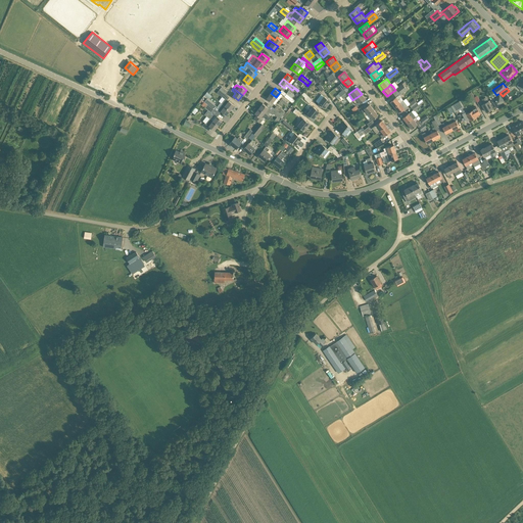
[(221,102),(231,110),(235,105),(229,101),(230,100),(224,96),(225,94),(220,89),(218,92),(223,96),(220,101),(221,102)]
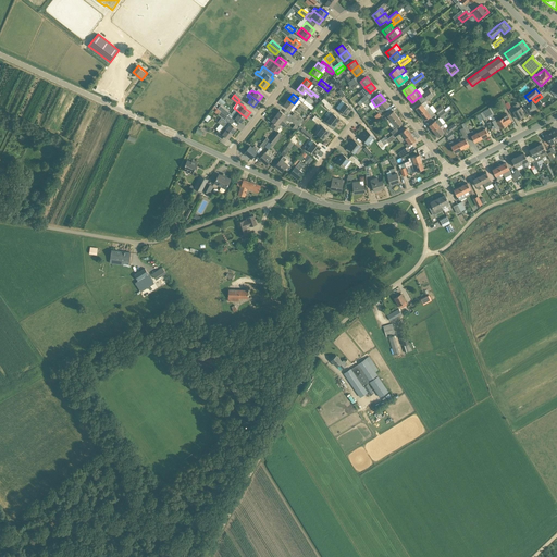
[(325,104),(330,110),(333,107),(324,98),(322,100),(325,103),(325,104)]
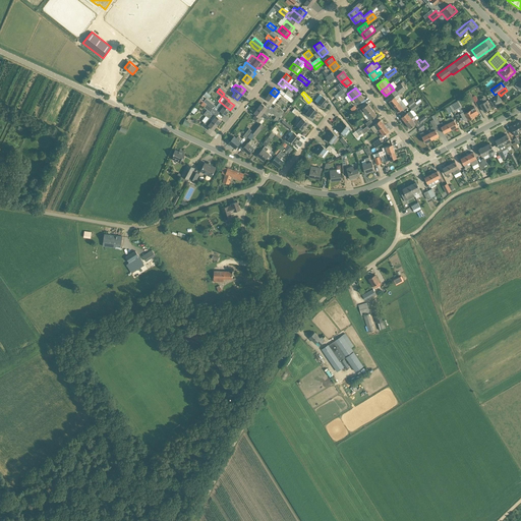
[(275,97),(270,93),(266,98),(271,102),(275,97)]
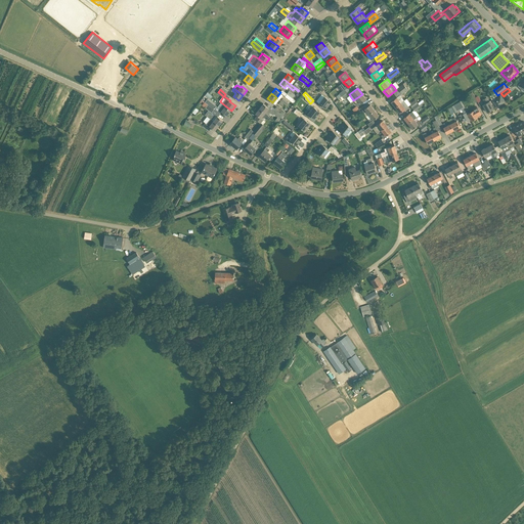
[(342,96),(339,93),(335,97),(333,99),(335,101),(340,97),(342,96)]
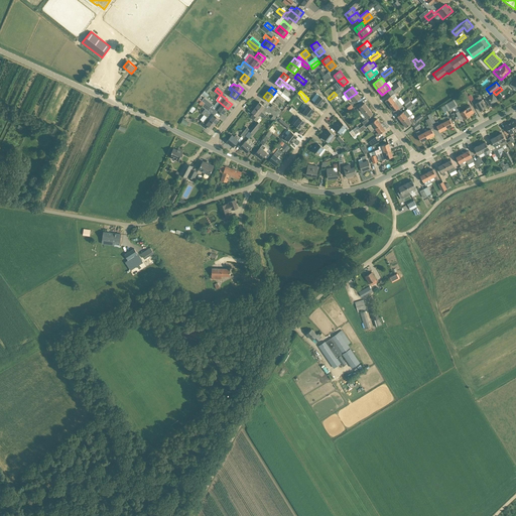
[(462,93),(467,102),(470,100),(468,96),(467,94),(466,94),(465,92),(462,93)]
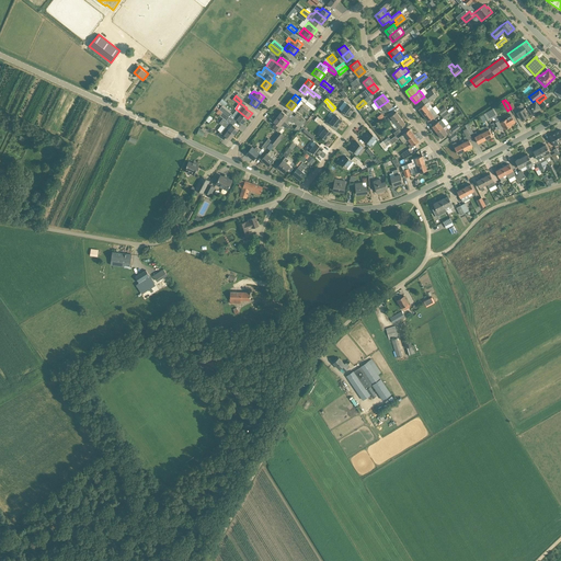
[(313,105),(307,101),(306,103),(315,111),(317,107),(313,105)]
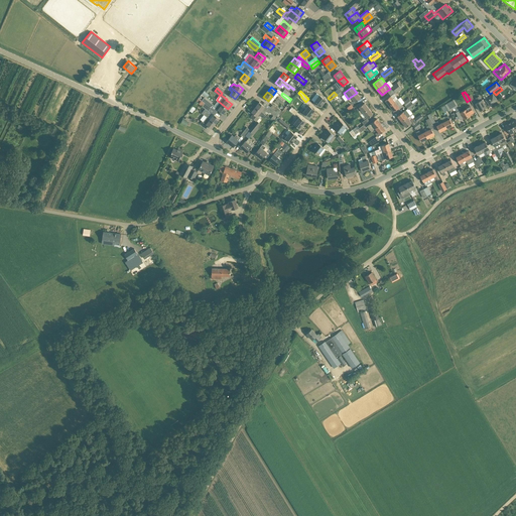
[(357,93),(351,97),(353,100),(351,102),(353,104),(355,102),(356,102),(361,98),(357,93)]
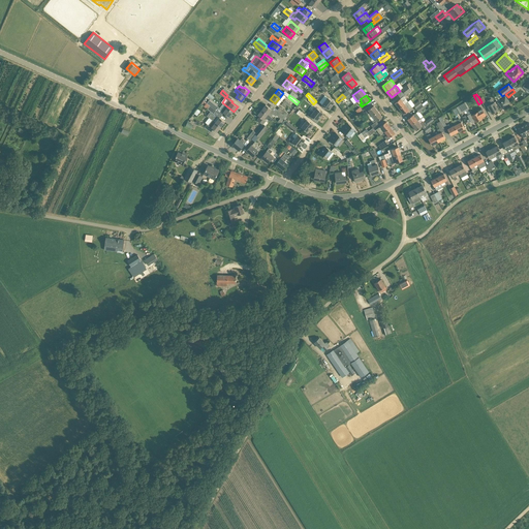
[(395,102),(399,109),(408,101),(404,96),(401,98),(395,102)]
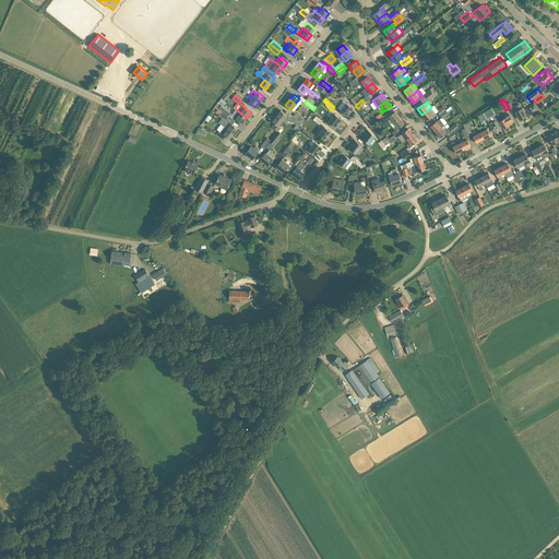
[(526,108),(531,114),(538,108),(534,102),(528,106),(527,105),(526,106),(527,107),(526,108)]
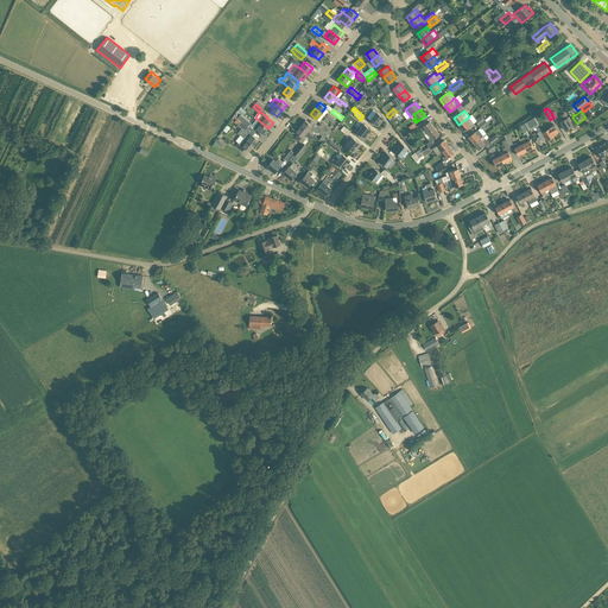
[(371,120),(378,126),(385,118),(377,112),(371,120)]
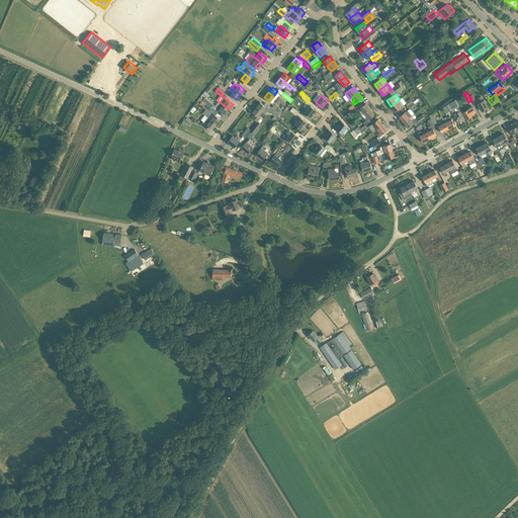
[(478,103),(482,110),(488,107),(484,100),(483,100),(481,96),(478,98),(480,102),(478,103)]
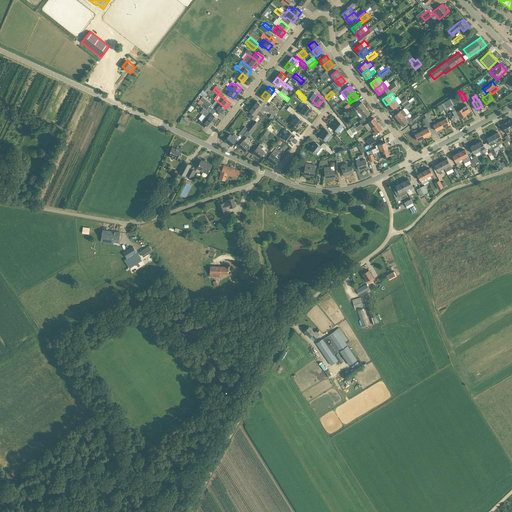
[(204,102),(203,102),(209,106),(211,103),(203,96),(201,99),(204,102)]
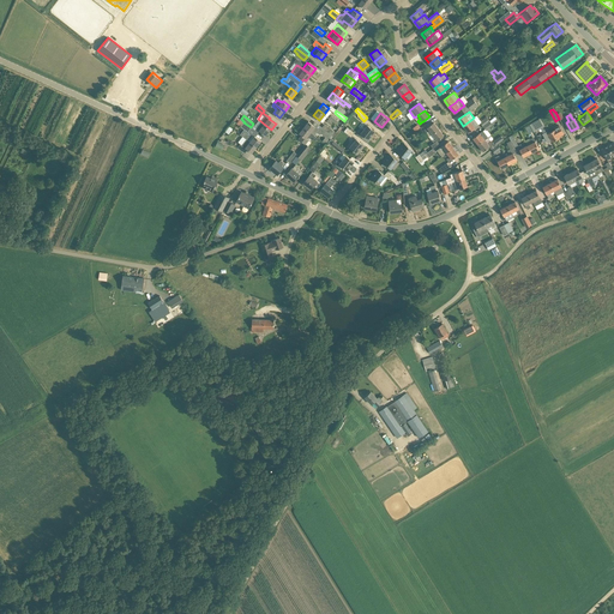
[(474,118),(463,126),(469,132),(475,127),(479,124),(480,122),(482,126),(489,120),(486,116),(480,120),(476,115),(474,118)]
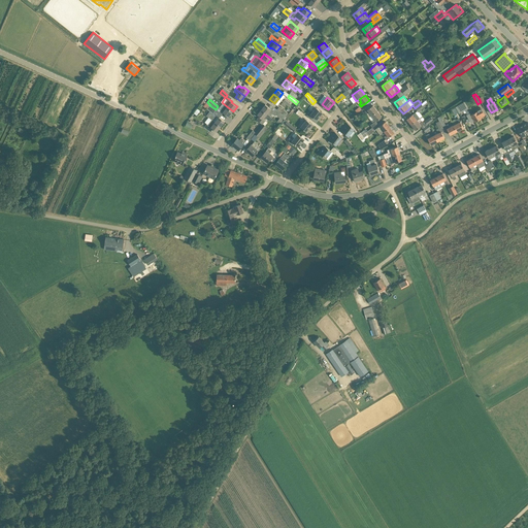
[(233,111),(223,103),(221,105),(223,107),(221,109),(224,111),(223,112),(229,117),(233,111)]
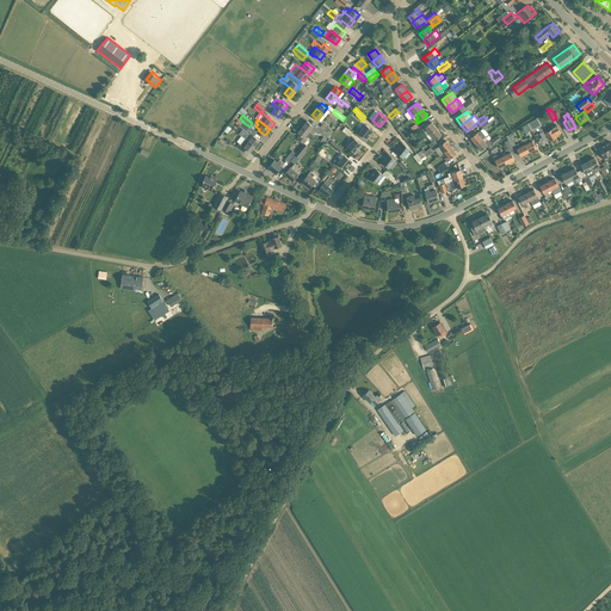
[(480,125),(483,129),(491,124),(487,119),(480,125)]
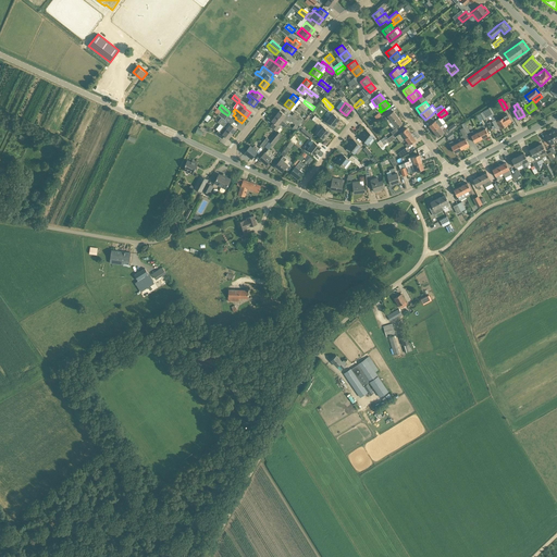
[(280,110),(275,115),(285,123),(289,118),(280,110)]
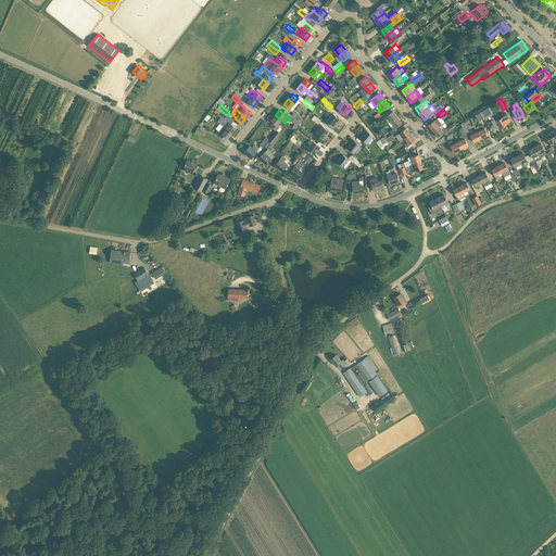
[(389,117),(391,122),(397,116),(393,111),(387,115),(383,117),(386,121),(389,117)]
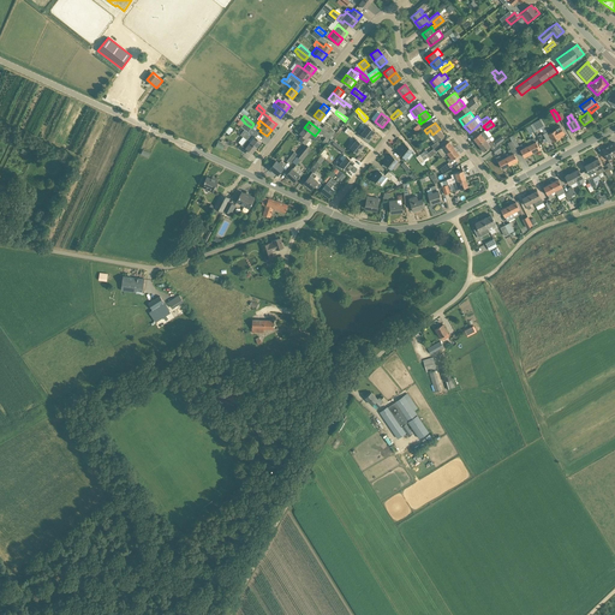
[(326,124),(323,127),(333,135),(335,131),(326,124)]
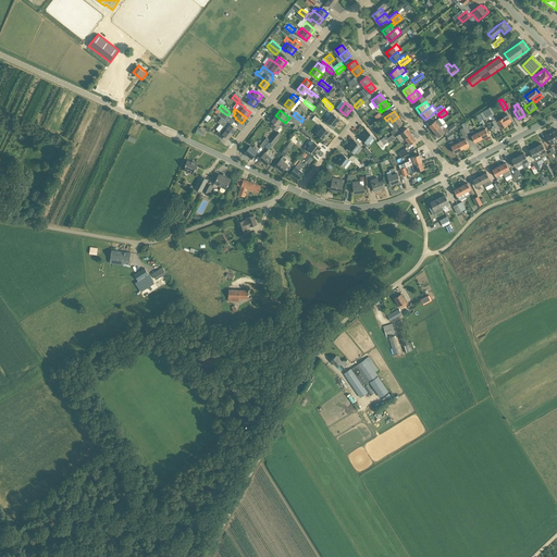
[(323,122),(325,123),(327,125),(330,123),(335,126),(341,119),(333,113),(330,118),(327,116),(323,122)]
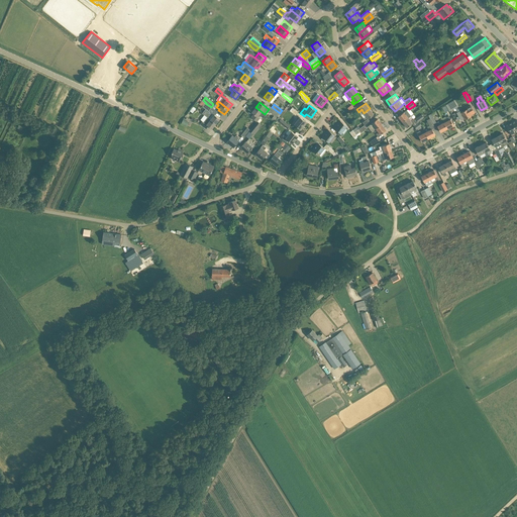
[(461,110),(456,112),(461,120),(464,118),(466,119),(472,115),(475,113),(471,105),(467,107),(468,109),(461,112),(461,110)]
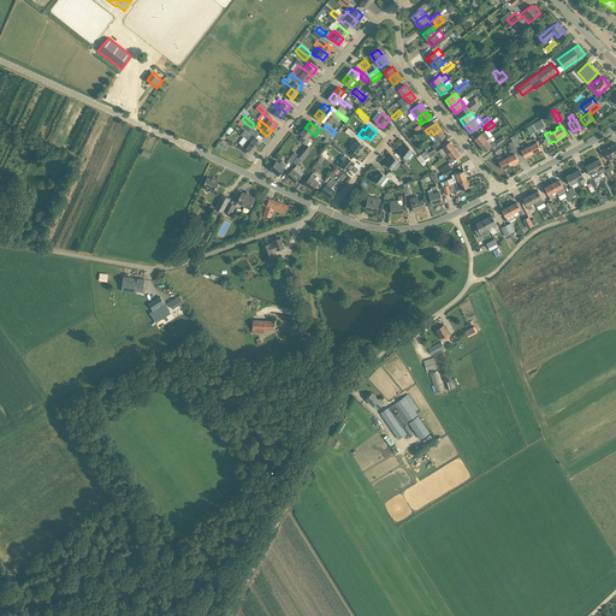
[(315,136),(304,128),(300,134),(303,136),(300,140),(306,144),(309,141),(307,138),(309,136),(313,138),(314,137),(315,138),(314,140),(317,141),(319,138),(317,137),(317,136),(315,136)]
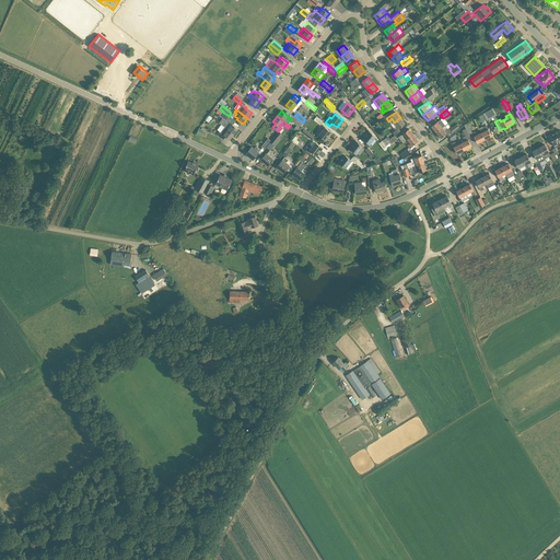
[(303,123),(294,116),(291,120),(293,121),(300,126),(301,126),(302,127),(304,124),(303,123)]
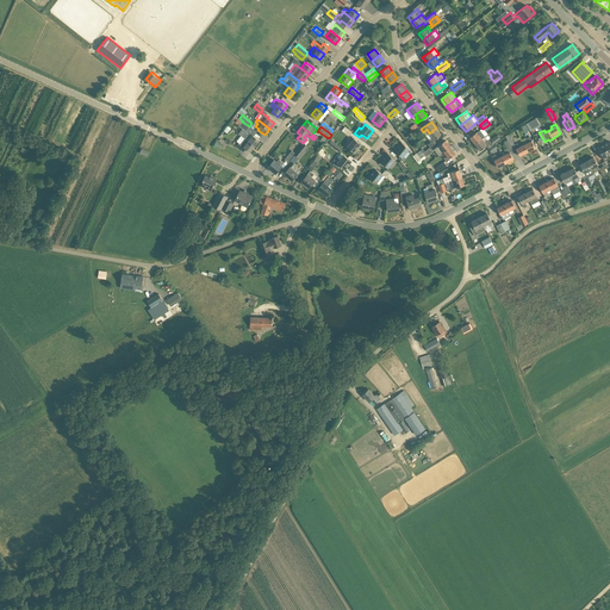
[(342,130),(349,136),(352,132),(346,126),(342,130)]
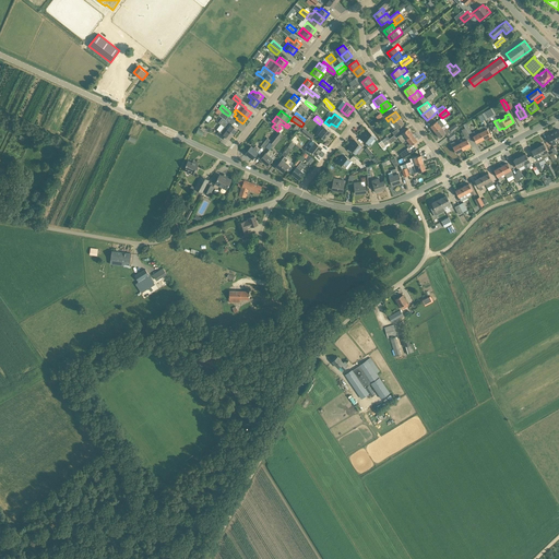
[(404,123),(400,117),(393,122),(396,126),(393,128),(395,130),(397,128),(399,128),(404,123)]
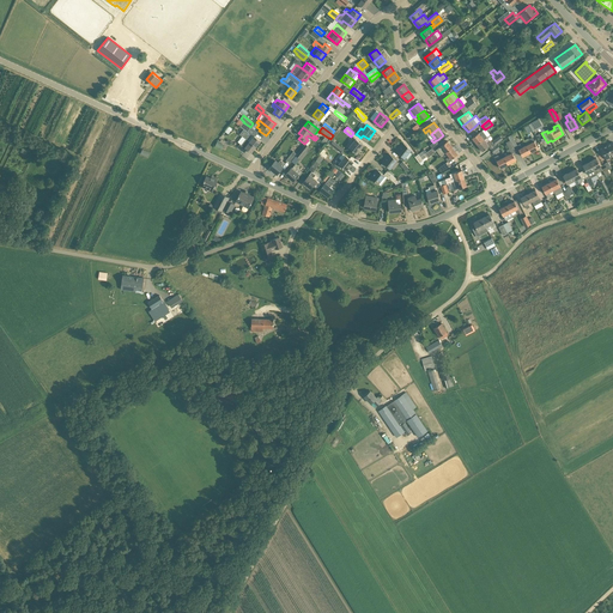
[(243,131),(240,134),(243,137),(246,139),(256,146),(261,140),(255,135),(254,135),(250,133),(248,134),(243,131)]
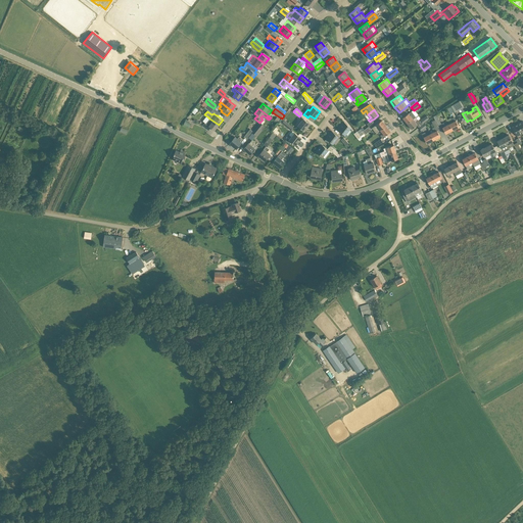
[(409,113),(402,117),(408,123),(413,119),(416,116),(412,111),(409,113)]
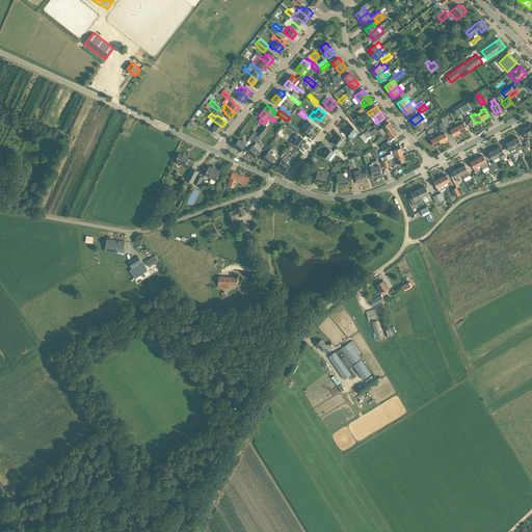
[(461,124),(457,126),(460,132),(468,129),(463,123),(461,118),(459,121),(461,124)]
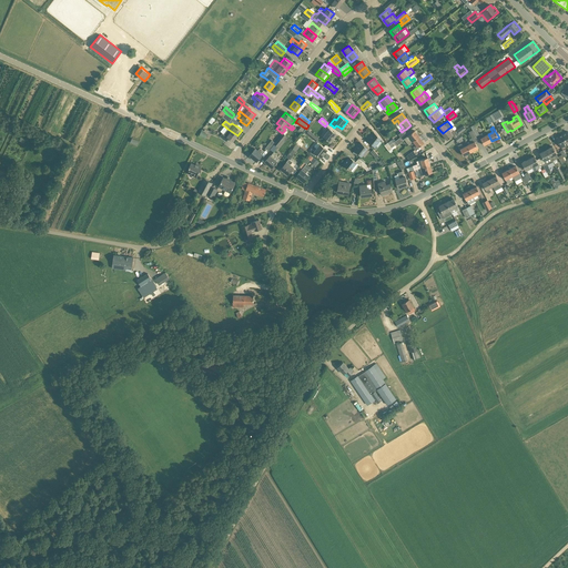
[(223,133),(220,137),(226,141),(229,139),(233,141),(237,135),(227,129),(224,133),(223,133)]
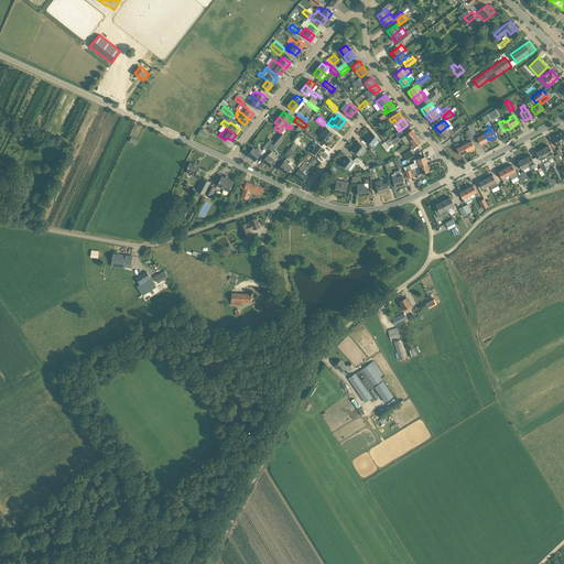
[(322,136),(328,141),(335,133),(327,128),(322,136)]
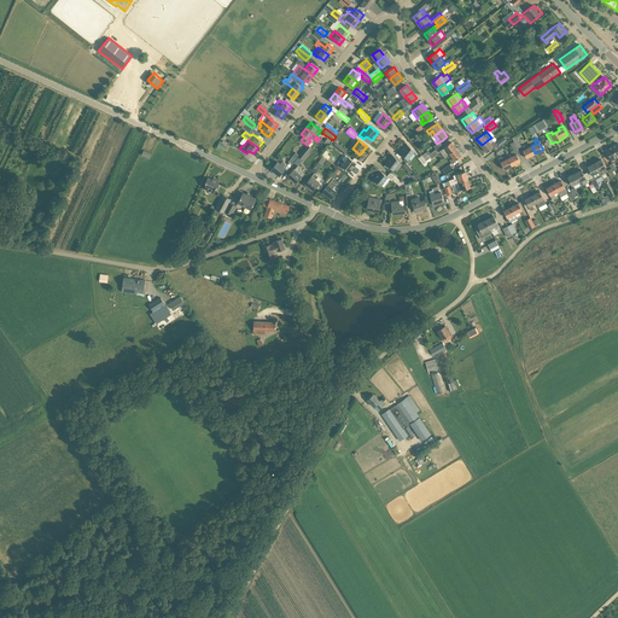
[(488,140),(482,145),(487,152),(493,147),(496,144),(494,141),(491,144),(488,140)]
